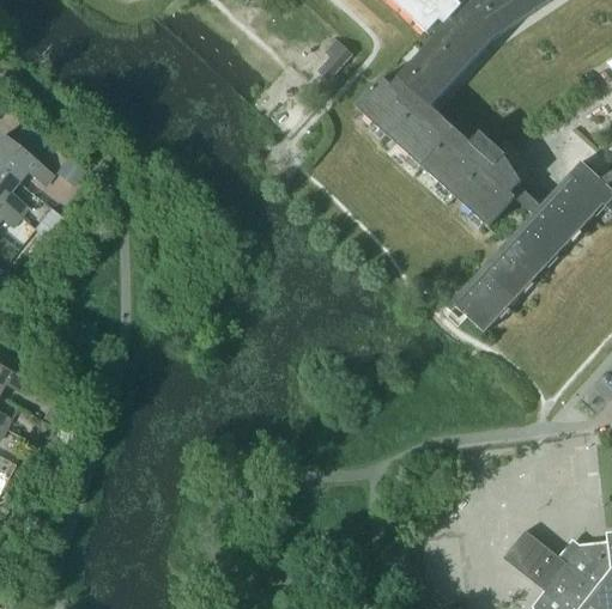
[(391,0),(428,32),(431,28),(436,32),(397,75),(391,83),(382,74),(355,104),(488,225),(514,195),(532,212),(450,299),(455,304),(483,330),(607,206),(611,209),(611,177),(605,182),(581,159),(569,171),(540,202),(526,188),(519,181),(522,178),(503,154),(504,153),(479,131),(470,140),(431,104),(443,91),(442,91),(490,38),(546,0),(391,0)]
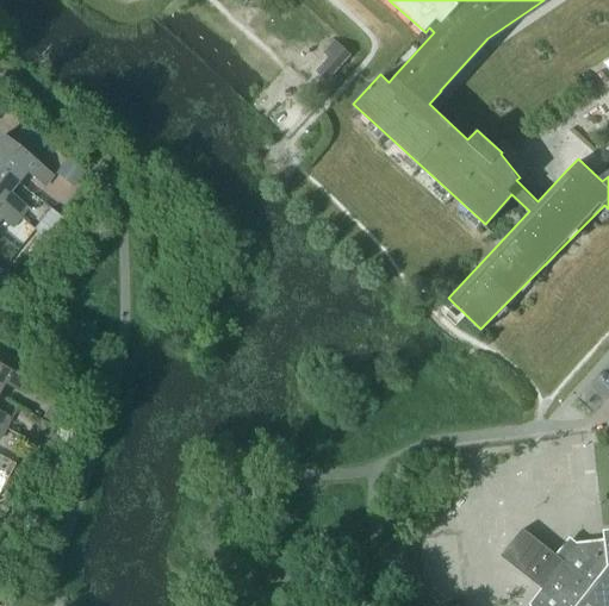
[(339,42),(316,67),(322,73),(327,76),(349,51),(339,42)]
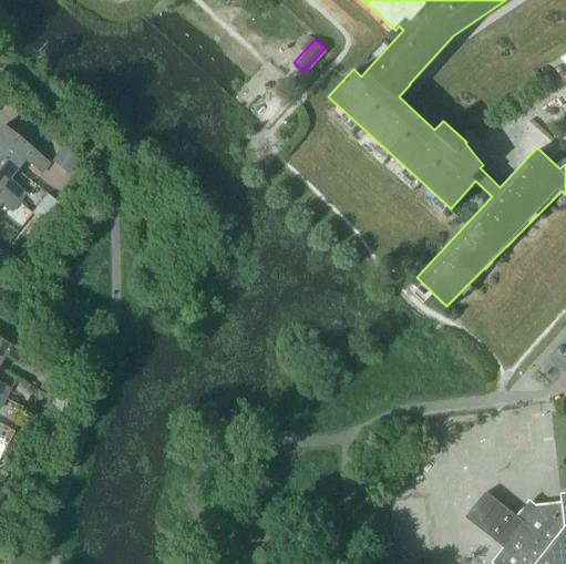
[(0,155),(14,167),(22,156),(40,170),(47,161),(0,124),(0,155)]
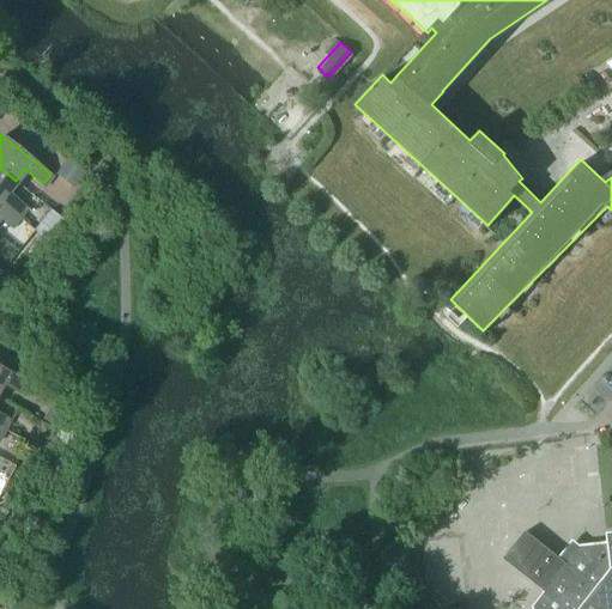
[(66,156),(54,171),(72,184),(82,172),(84,169),(66,156)]
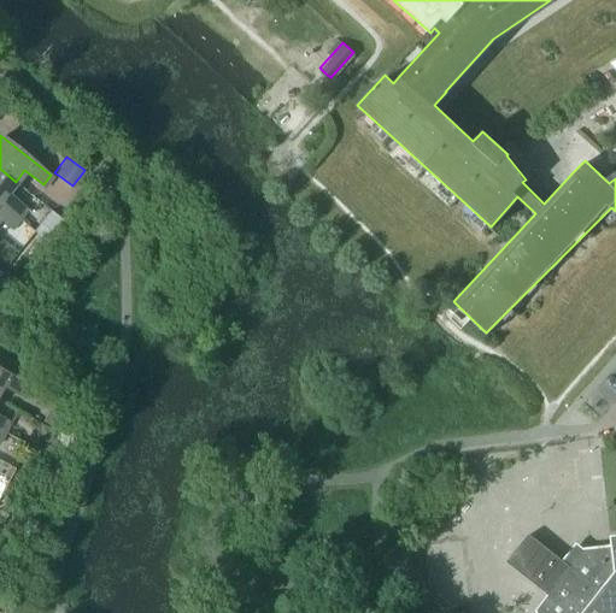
[(7,193),(16,182),(0,169),(0,202),(18,217),(25,207),(7,193)]
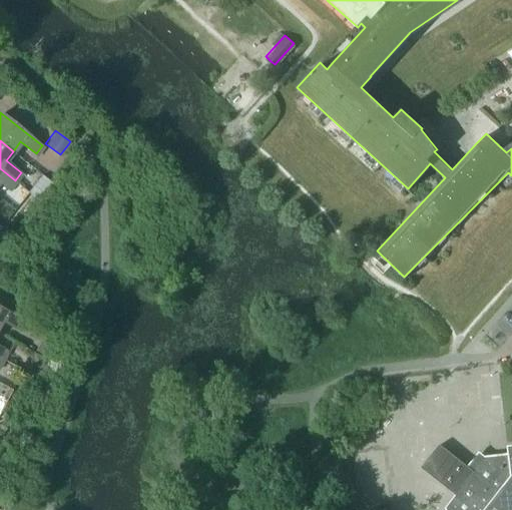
[(0,181),(8,188),(15,180),(0,168),(0,181)]
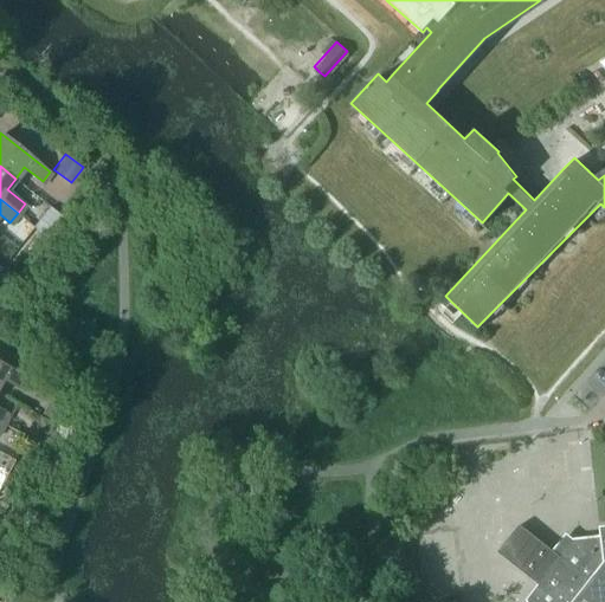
[(49,205),(38,218),(51,228),(62,215),(58,213),(49,205)]
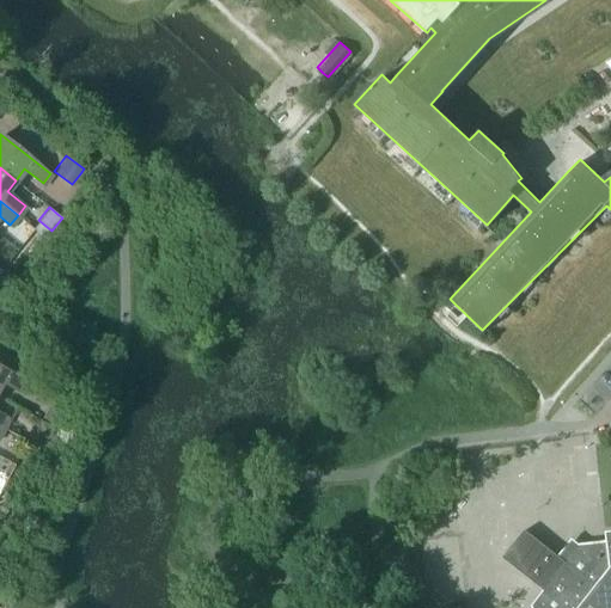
[(0,382),(1,381),(23,392),(29,380),(0,366),(0,382)]
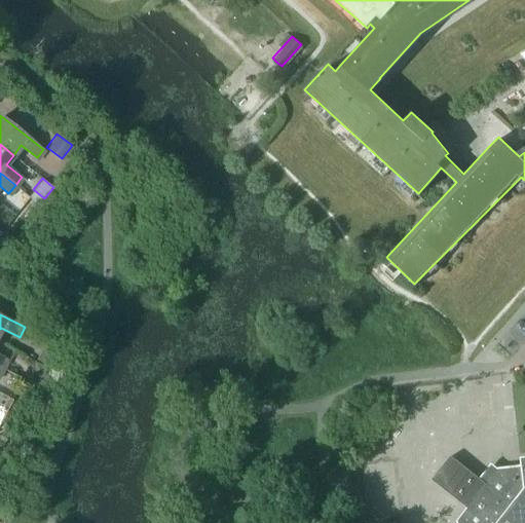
[(41,346),(36,357),(43,361),(45,363),(51,351),(48,350),(41,346)]
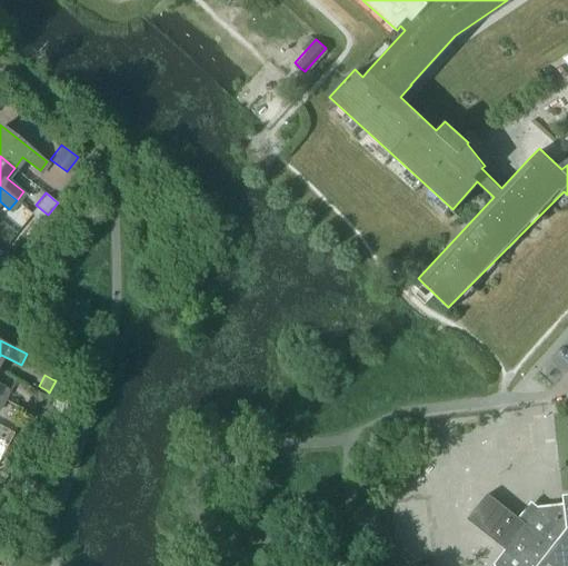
[(0,396),(3,397),(9,387),(0,383),(0,396)]
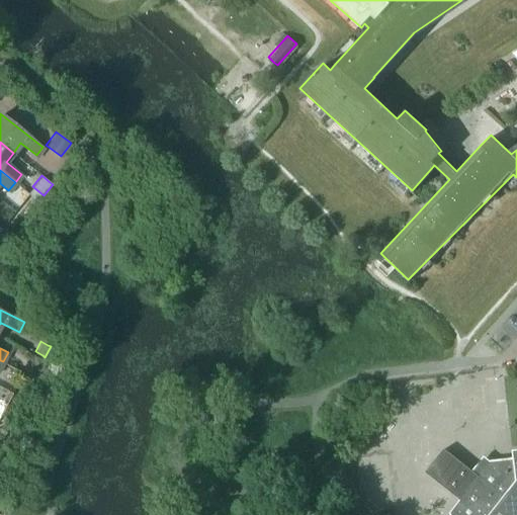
[(29,373),(28,373),(38,379),(45,367),(48,363),(45,361),(37,357),(29,373)]
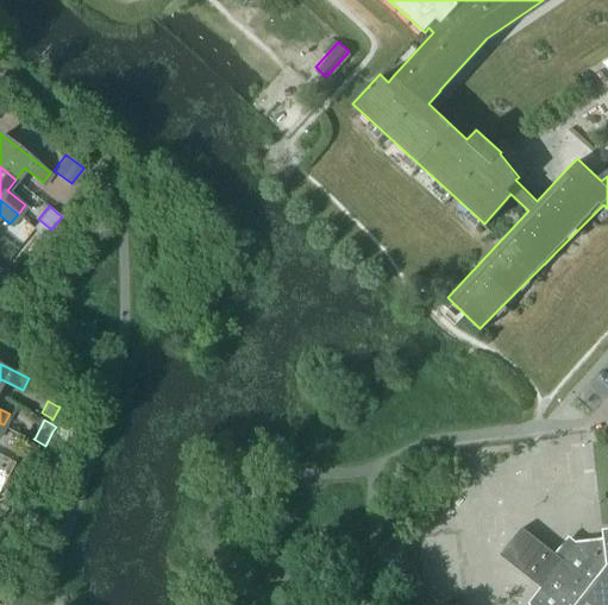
[(607,604),(607,528),(601,529),(602,536),(585,537),(585,539),(568,560),(524,525),(501,554),(546,588),(532,604),(530,603),(527,604),(607,604)]
